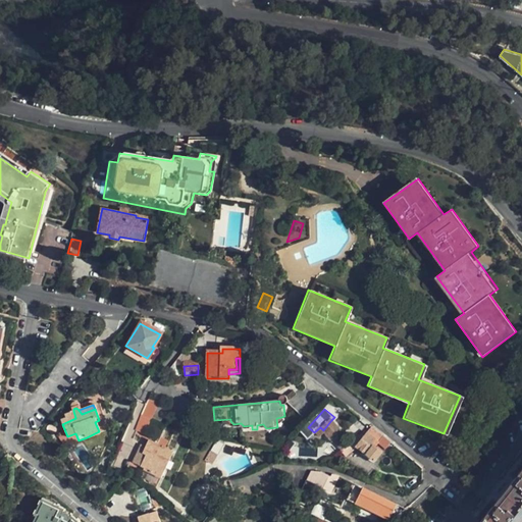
[(145,434),(152,420),(142,416),(135,430),(145,434)]
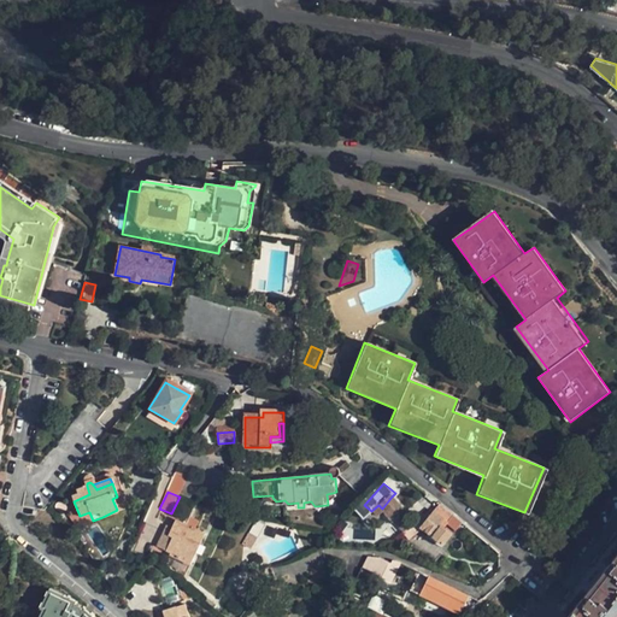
[(406,509),(392,497),(382,509),(397,519),(406,509)]
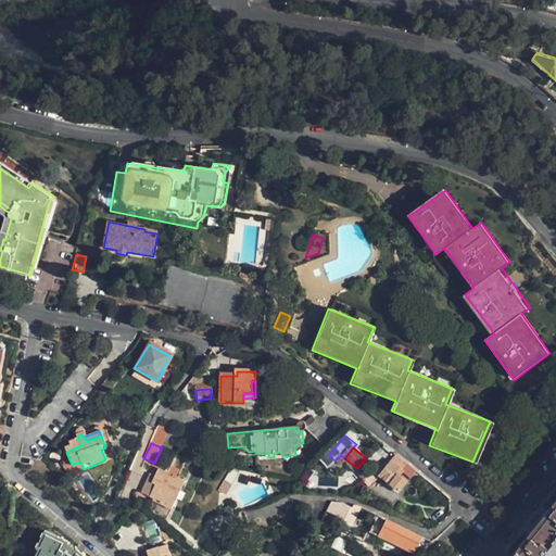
[(335,460),(328,455),(323,462),(332,470),(339,464),(335,460)]
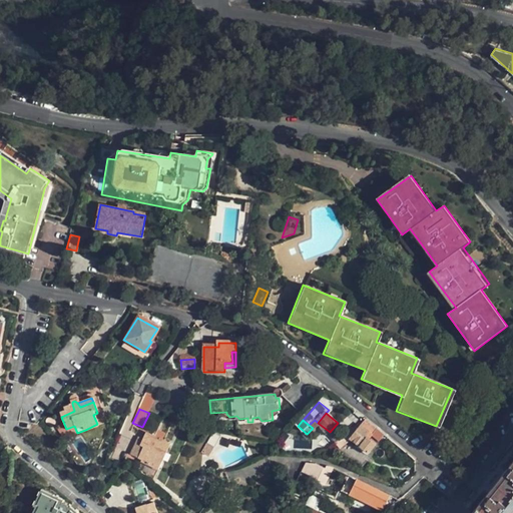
[(365,420),(363,421),(358,428),(350,439),(367,452),(375,444),(372,441),(365,436),(373,426),(365,420)]
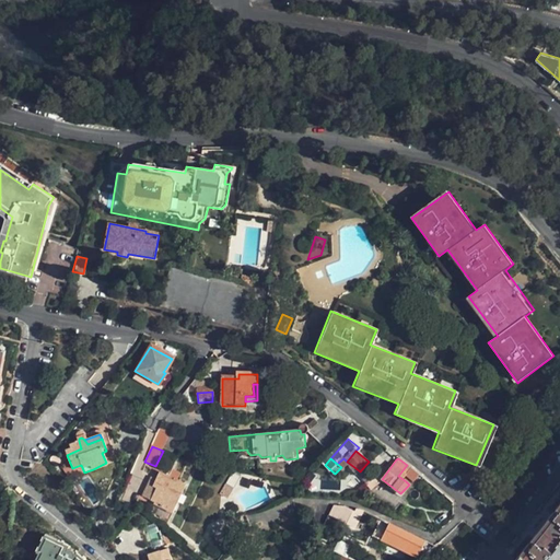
[(106,463),(93,469),(95,475),(108,468),(106,463)]
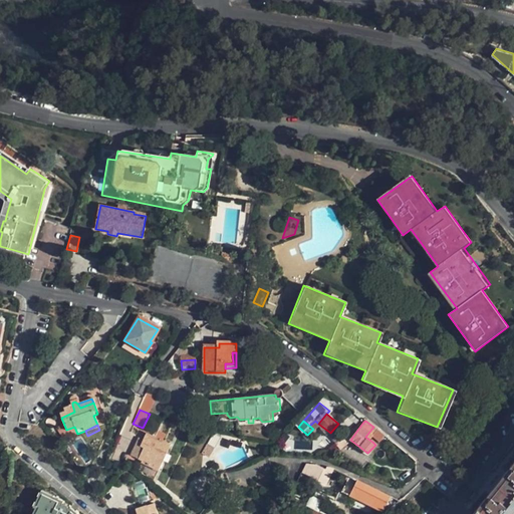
[(337,427),(329,435),(335,441),(343,433),(337,427)]
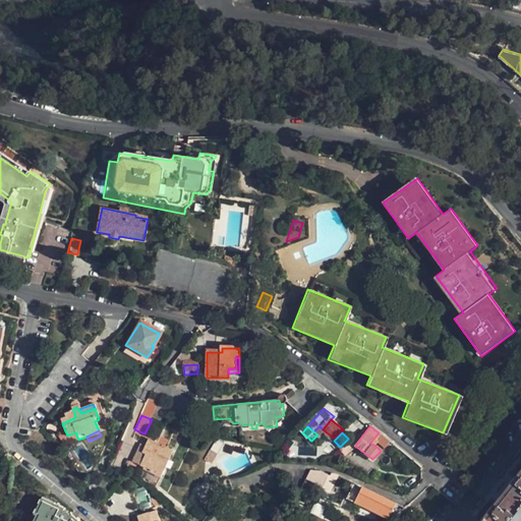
[(361,432),(350,441),(355,446),(363,435),(361,432)]
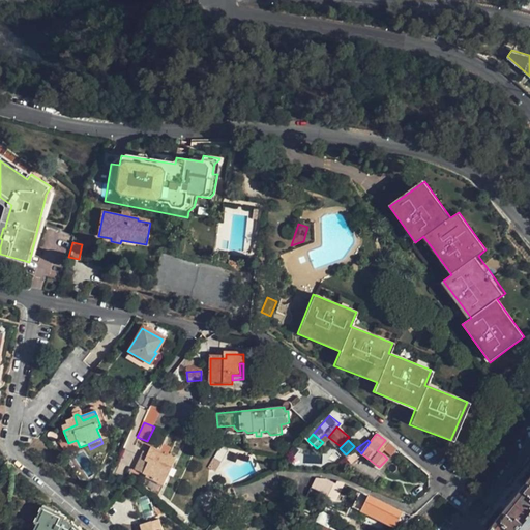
[(163,481),(175,454),(153,444),(146,460),(150,462),(145,473),(163,481)]
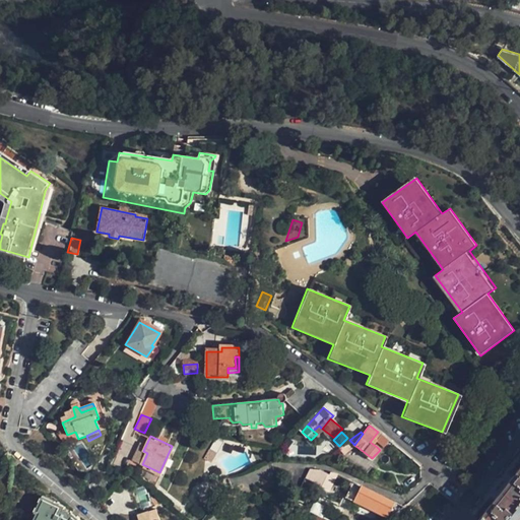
[(328,472),(311,469),(306,478),(319,484),(321,481),(331,486),(337,473),(328,472)]
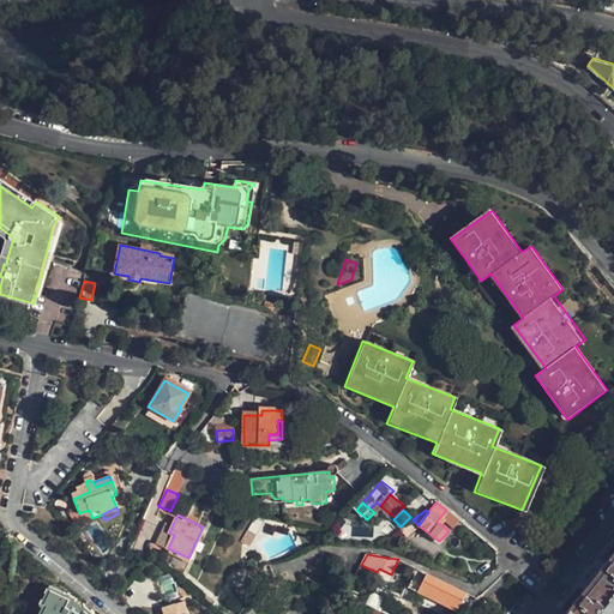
[(480,575),(494,565),(489,559),(476,569),(480,575)]
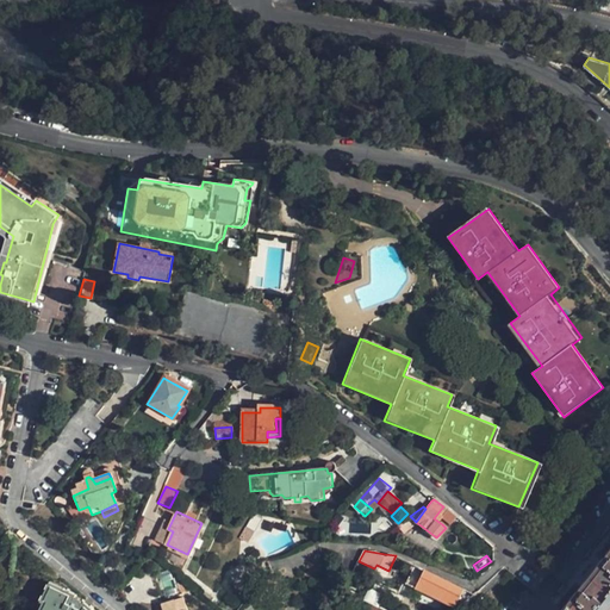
[(568,609),(609,609),(609,555),(568,609)]
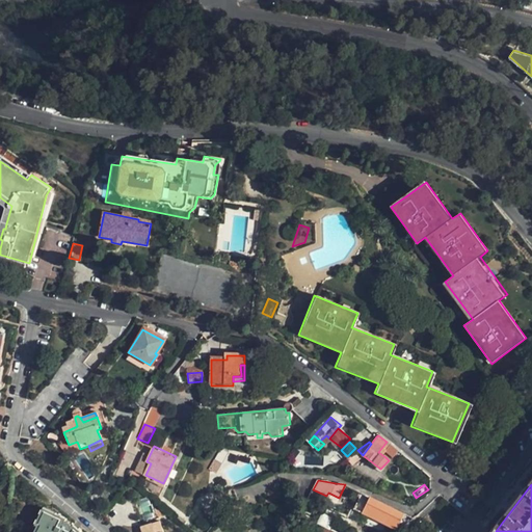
[(98,508),(106,493),(95,487),(90,497),(98,508)]
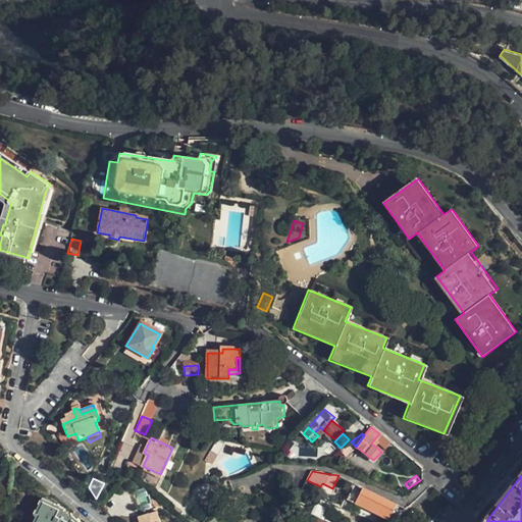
[(389,516),(397,504),(363,487),(356,501),(389,516)]
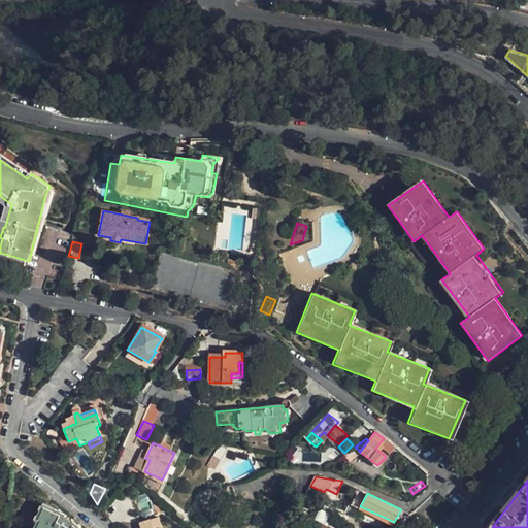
[(81,527),(77,524),(74,527),(68,522),(69,521),(69,519),(67,518),(66,518),(63,519),(65,514),(42,502),(34,521),(36,522),(33,527),(81,527)]
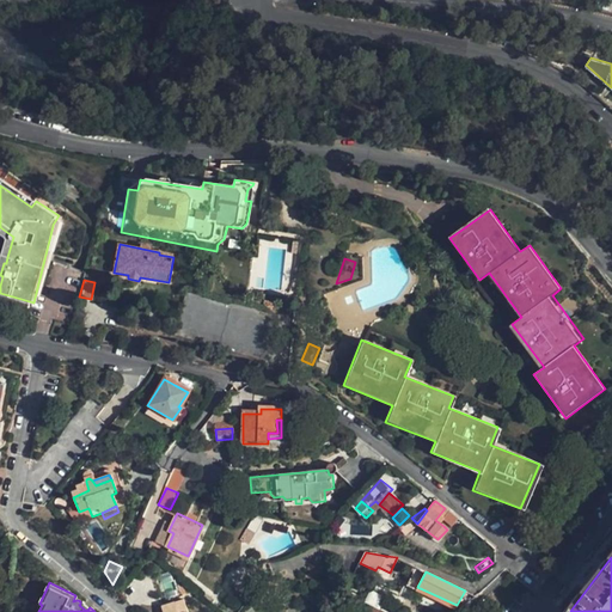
[(178,611),(179,611),(188,610),(184,599),(176,601),(178,611)]
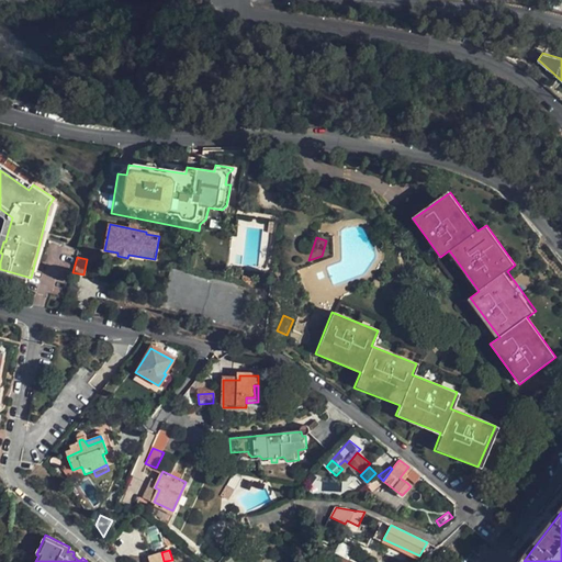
[(172,561),(172,560),(165,561),(164,561),(161,552),(150,555),(152,561),(172,561)]
